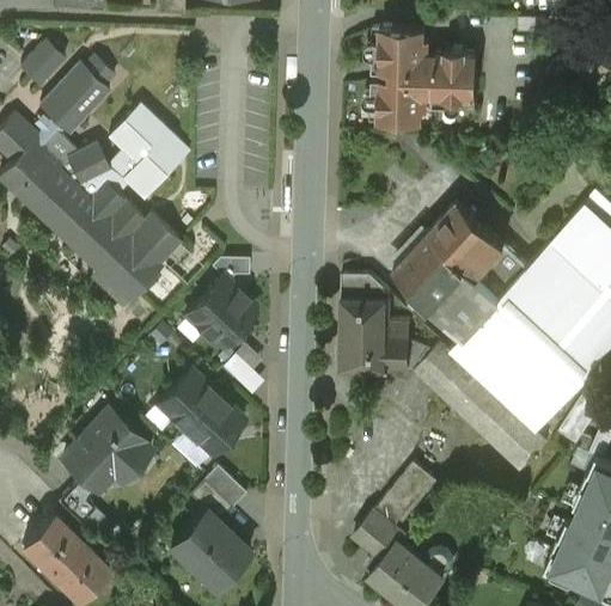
[(544,19),(517,18),(517,34),(544,34),(544,19)]
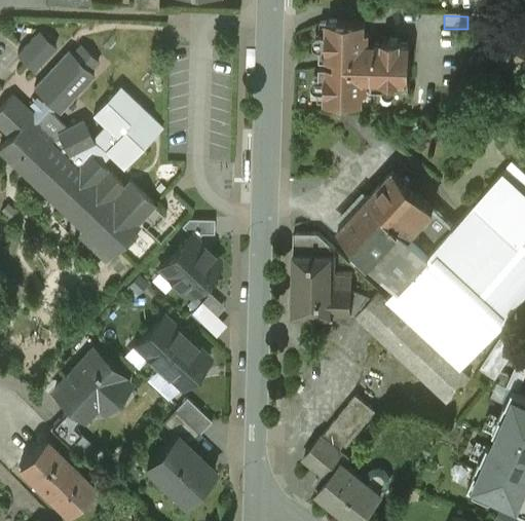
[(363,25),(326,24),(326,48),(320,48),(319,61),(328,61),(328,67),(319,67),(319,79),(325,79),(324,104),(361,105),(361,95),(365,96),(366,79),(371,79),(370,89),(382,90),(383,84),(407,84),(408,47),(399,47),(399,43),(381,42),(381,46),(372,46),(371,50),(367,50),(367,35),(363,35),(363,25)]
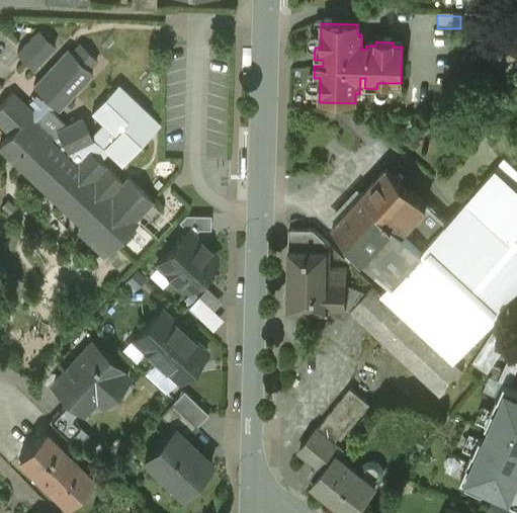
[(37,33),(15,57),(32,73),(55,50),(37,33)]
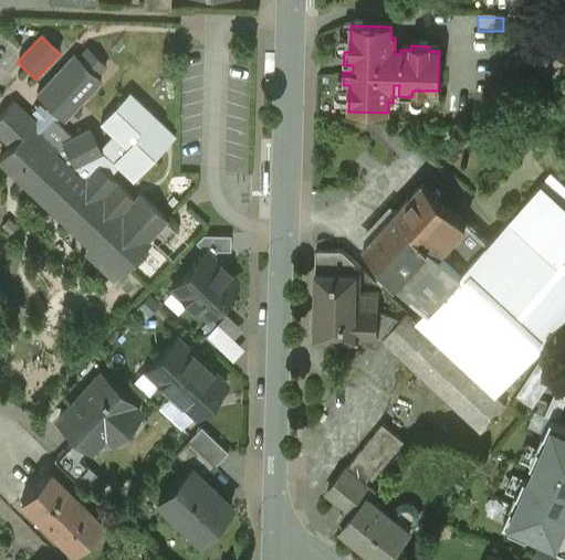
[(0,139),(10,149),(0,160),(0,167),(10,179),(12,177),(89,250),(90,250),(96,256),(92,261),(113,282),(146,246),(145,245),(166,223),(137,197),(132,202),(96,168),(94,170),(86,162),(100,156),(87,131),(70,140),(53,125),(58,119),(62,124),(100,84),(95,81),(104,71),(85,53),(76,63),(72,59),(35,98),(49,111),(33,127),(11,106),(0,118),(0,139)]
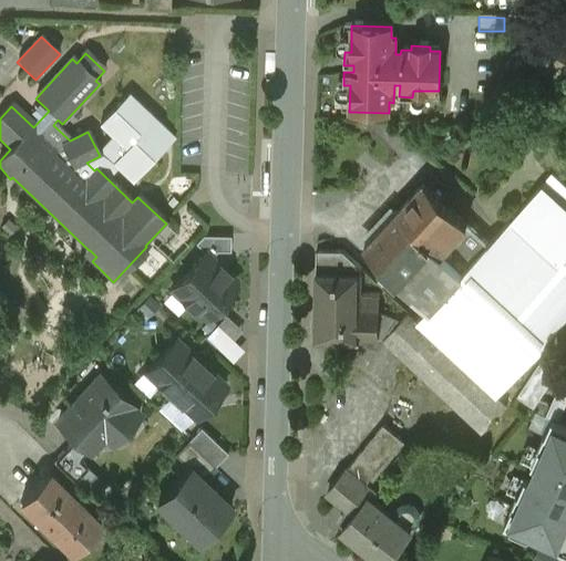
[(127,94),(98,125),(115,142),(102,156),(131,184),(174,138),(127,94)]
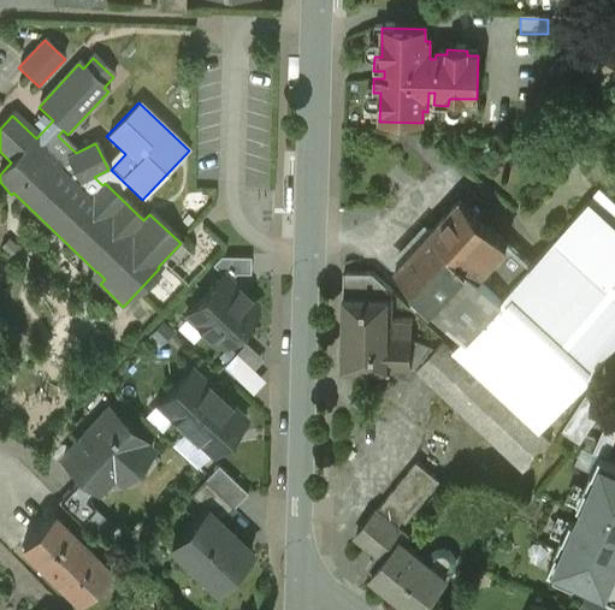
[(614,122),(602,126),(607,144),(614,142),(614,122)]
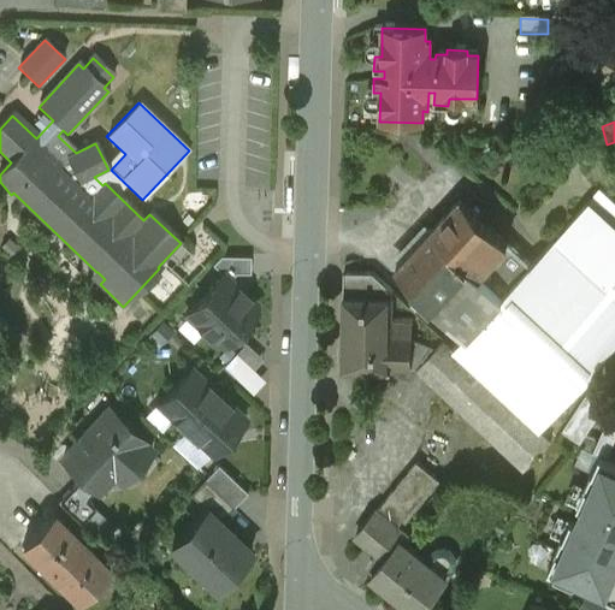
[(460,202),(395,271),(466,337),(530,270),(506,247),(507,246),(460,202)]
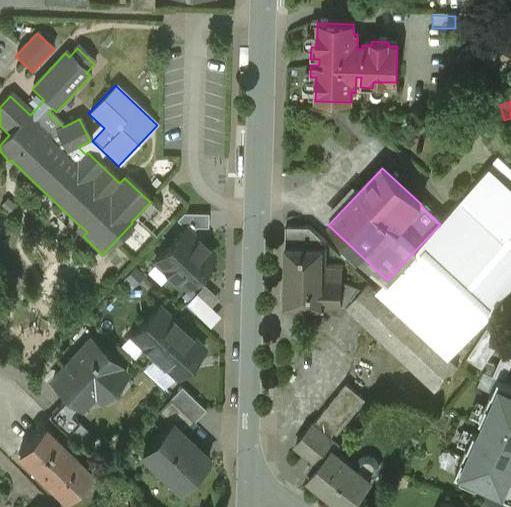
[(387,280),(377,291),(408,320),(407,321),(447,359),(510,286),(510,195),(487,174),(463,199),(387,280)]
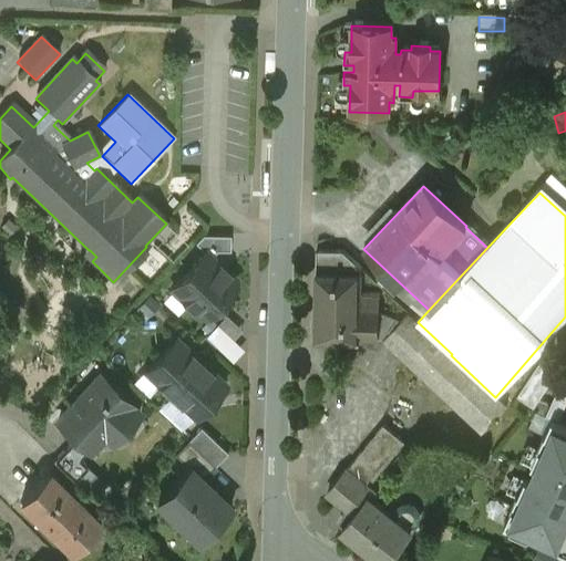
[(219,239),(202,238),(194,247),(204,256),(205,255),(211,260),(216,255),(229,255),(229,239),(219,239)]
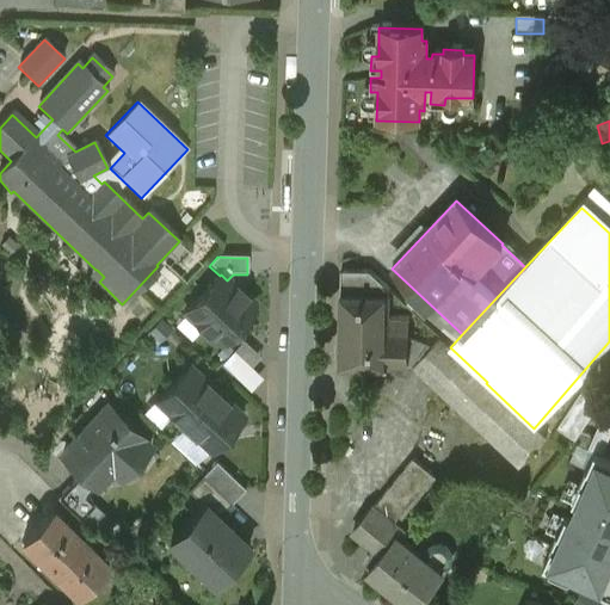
[(388,291),(369,273),(340,273),(339,368),(406,369),(406,335),(407,335),(407,320),(387,319),(387,303),(388,303),(388,291)]
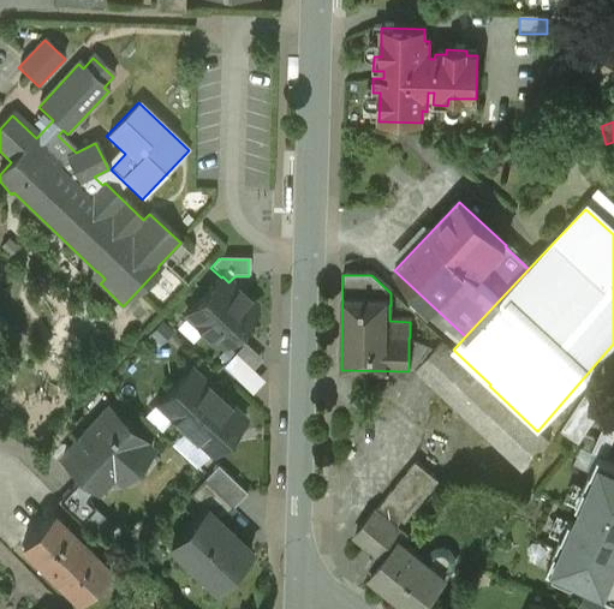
[(228,282),(222,276),(221,278),(203,297),(238,329),(255,312),(254,306),(228,282)]
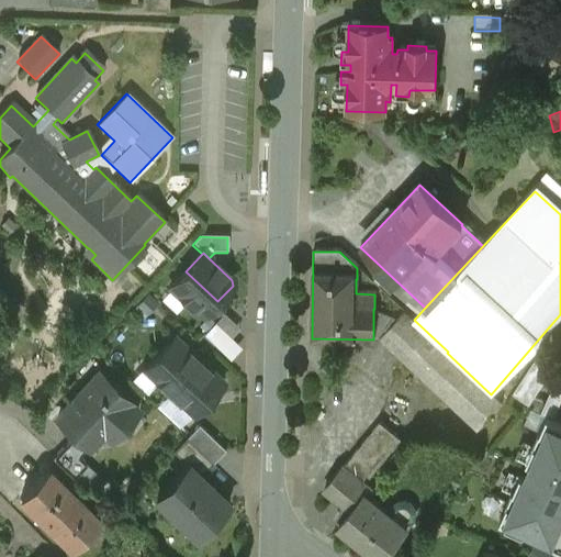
[(217,301),(186,271),(168,290),(198,318),(203,316),(217,301)]
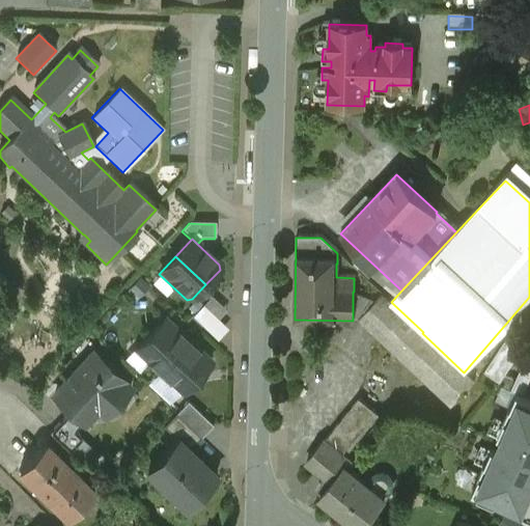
[(474,383),(382,297),(358,322),(450,408),(474,383)]
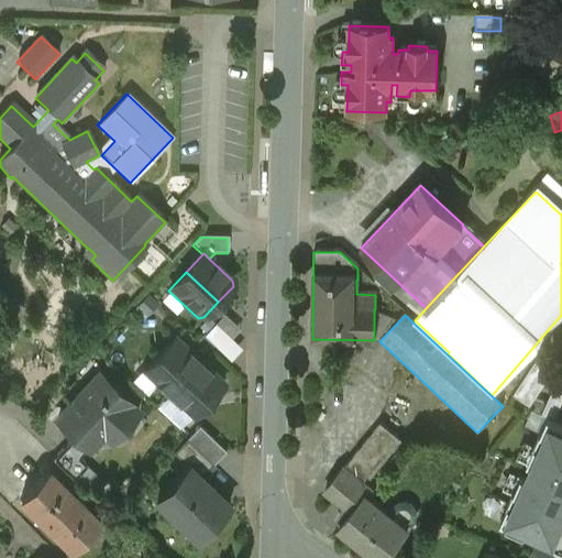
[(234,340),(242,331),(226,316),(206,338),(233,362),(244,349),(234,340)]
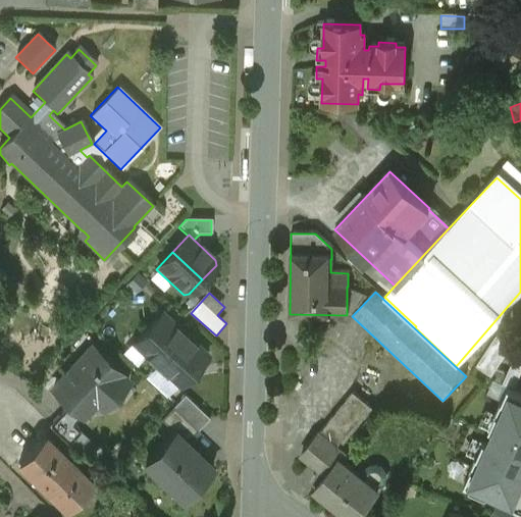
[(161,316),(134,346),(144,355),(144,360),(154,369),(184,337),(161,316)]
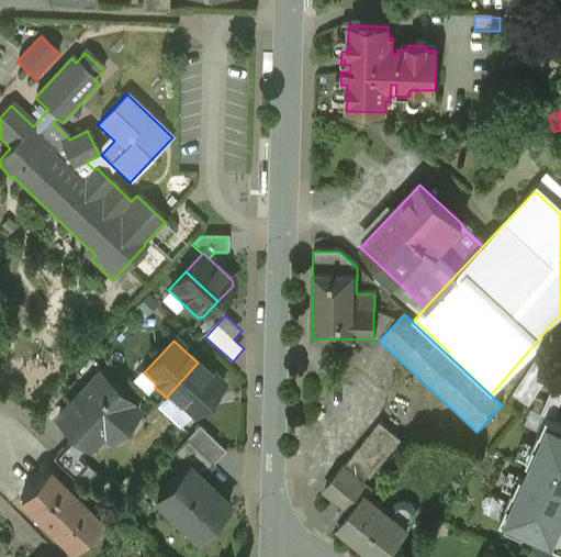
[(198,363),(166,398),(177,408),(181,408),(192,418),(222,385),(198,363)]
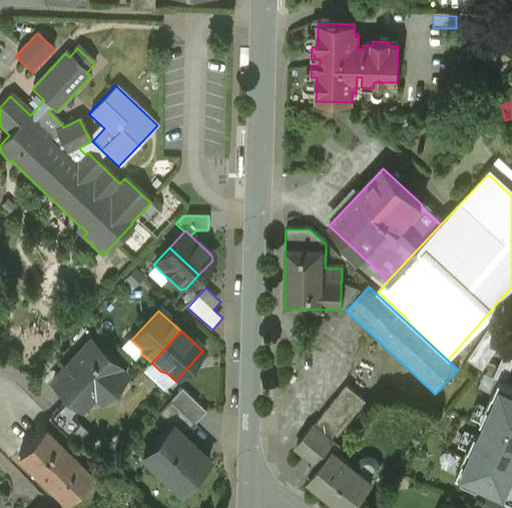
[(482,374),(502,344),(487,334),(467,364),(482,374)]
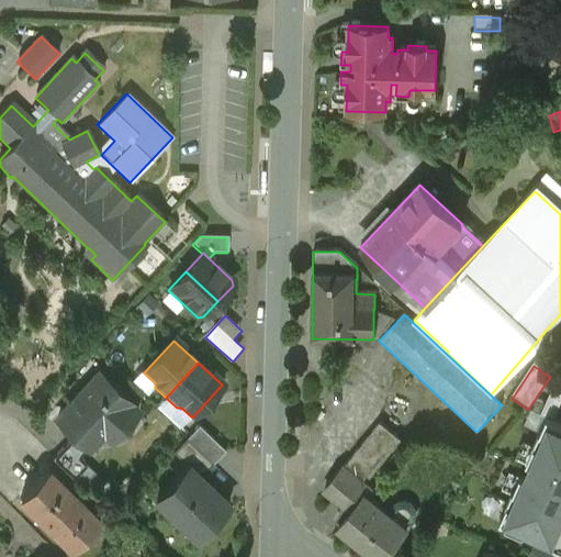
[(97,376),(55,422),(71,437),(64,447),(77,459),(109,426),(116,434),(135,414),(127,407),(128,405),(126,403),(125,404),(108,389),(109,388),(97,376)]
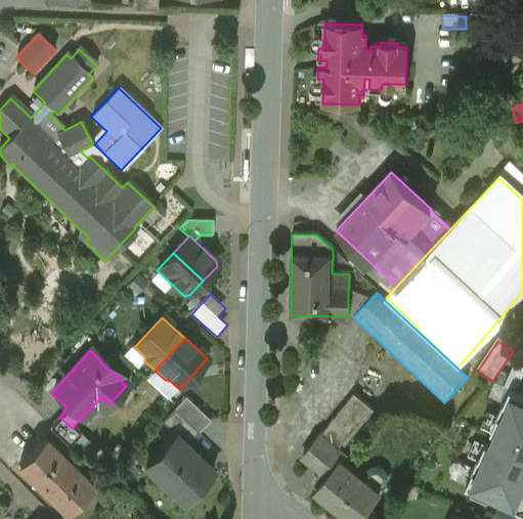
[(510,392),(515,394),(522,376),(522,364),(517,361),(504,390),(510,392)]
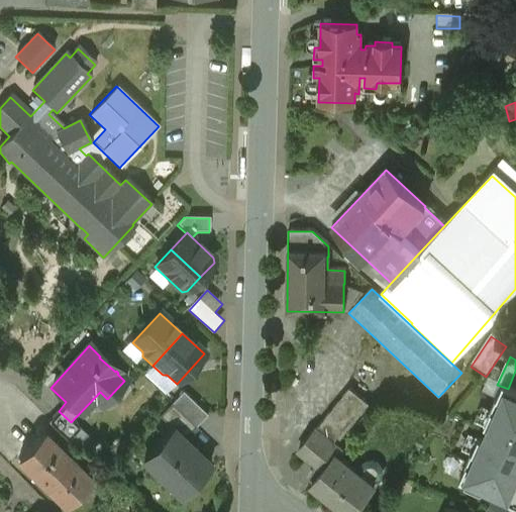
[(515,393),(508,389),(503,387),(459,482),(515,507),(515,393)]
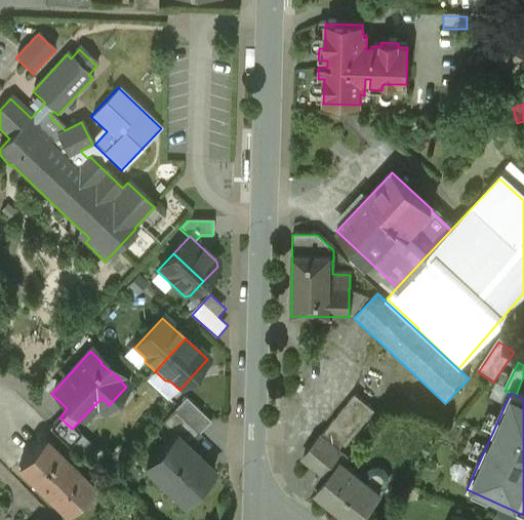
[(354,396),(320,438),(337,451),(343,445),(346,448),(374,412),(354,396)]
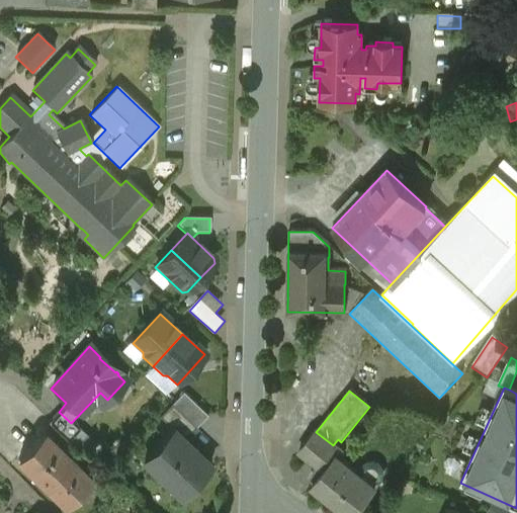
[(206,418),(182,394),(171,406),(195,429),(206,418)]
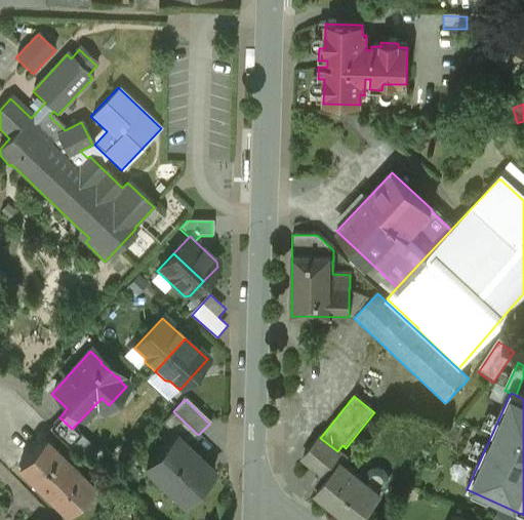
[(198,435),(173,411),(161,425),(174,438),(175,437),(187,447),(198,435)]
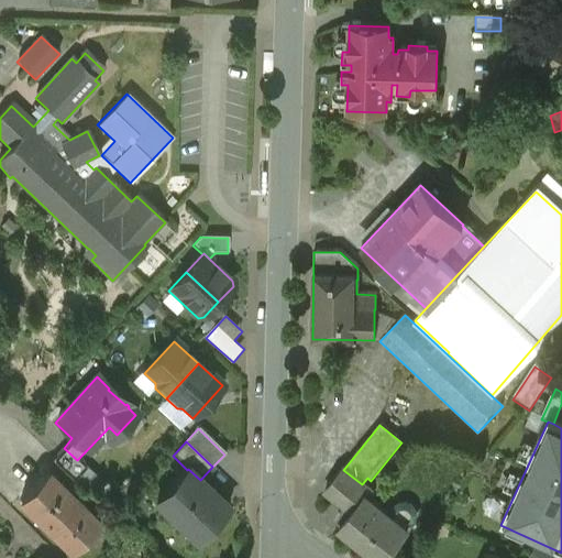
[(77,460),(64,448),(51,461),(72,481),(85,468),(77,460)]
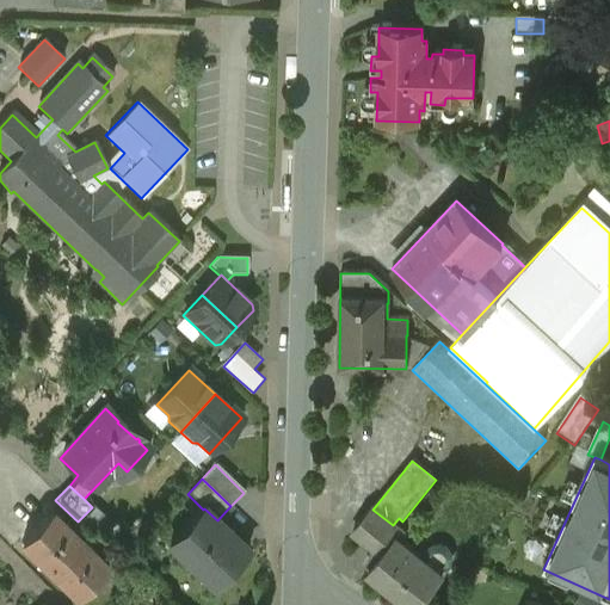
[(203,510),(168,545),(213,587),(247,550),(217,520),(204,508),(203,510)]
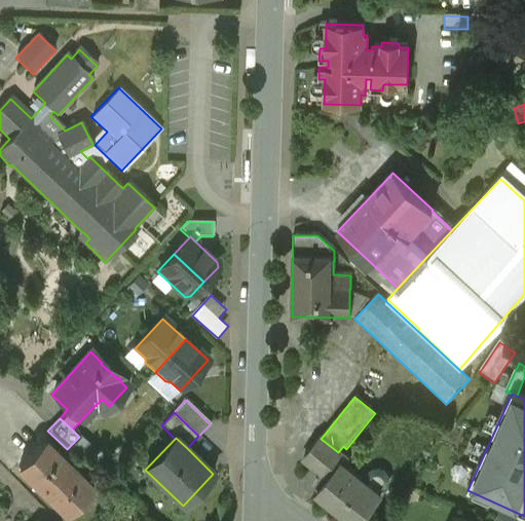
[(321,439),(303,460),(328,480),(316,494),(349,520),(361,520),(380,496),(341,466),(346,459),(321,439)]
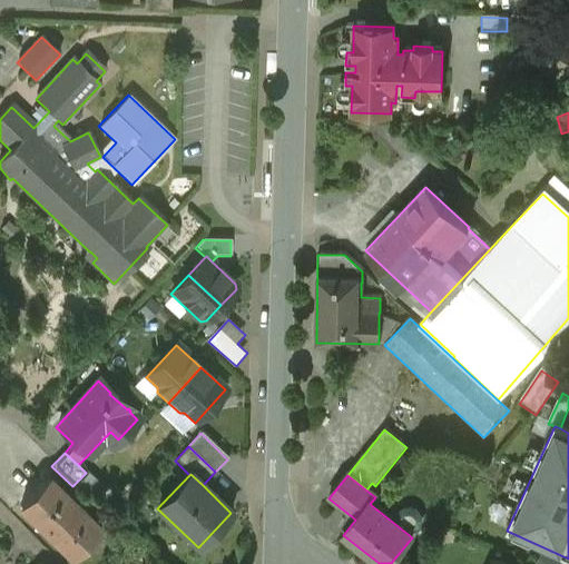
[(101,531),(49,480),(21,508),(75,560),(101,531)]
